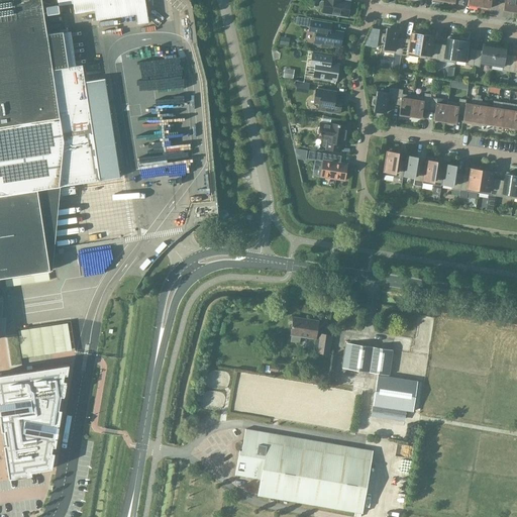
[(0,0),(0,278),(49,271),(48,267),(47,259),(46,250),(37,191),(37,190),(99,181),(82,65),(68,67),(68,65),(63,31),(46,33),(42,8),(59,5),(58,0),(0,0)]
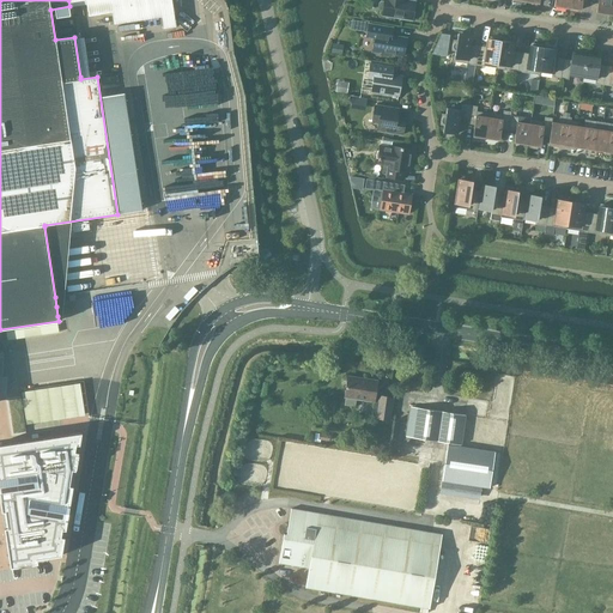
[(85,0),(86,4),(89,16),(111,12),(114,24),(162,17),(163,29),(175,26),(171,0),(85,0)]
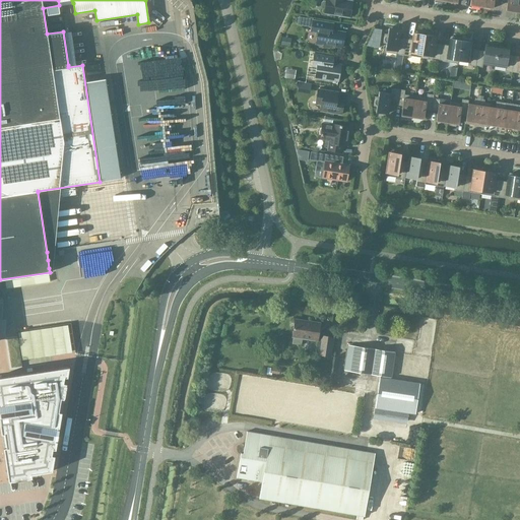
[(351,5),(352,1),(343,0),(325,0),(325,1),(323,1),(321,2),(320,6),(322,8),(324,9),(323,12),(349,17),(350,13),(352,12),(352,7),(351,5)]
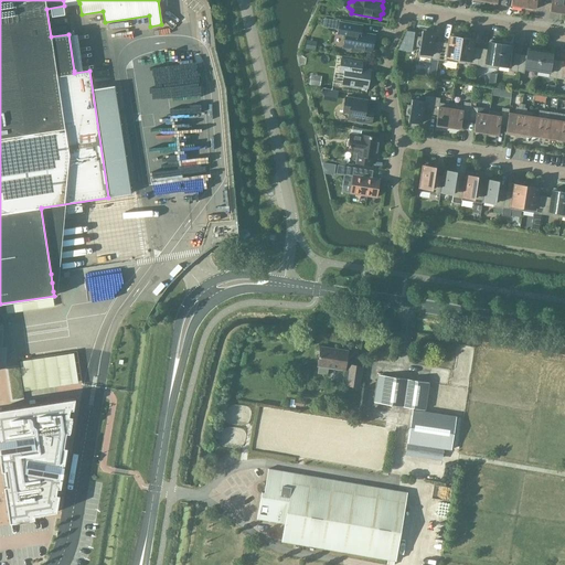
[(535,0),(523,0),(522,8),(534,9),(535,0)]
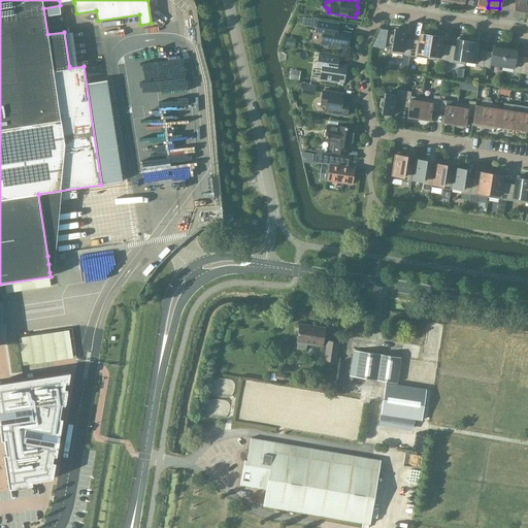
[(525,12),(526,0),(515,0),(514,10),(525,12)]
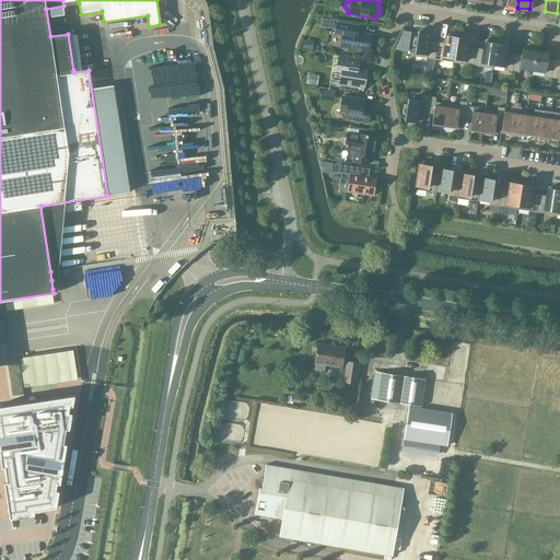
[(230,132),(216,15),(194,18),(198,53),(196,53),(205,118),(201,119),(203,132),(219,131),(219,133),(230,132)]
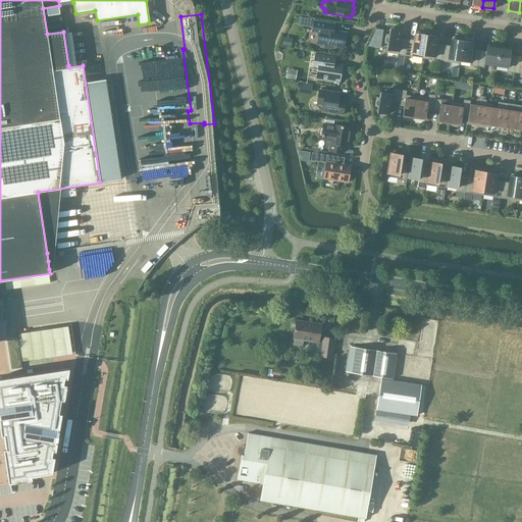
[(346,32),(333,30),(334,23),(322,21),(313,20),(311,31),(318,33),(317,44),(324,45),(324,47),(333,48),(333,46),(344,48),(346,32)]
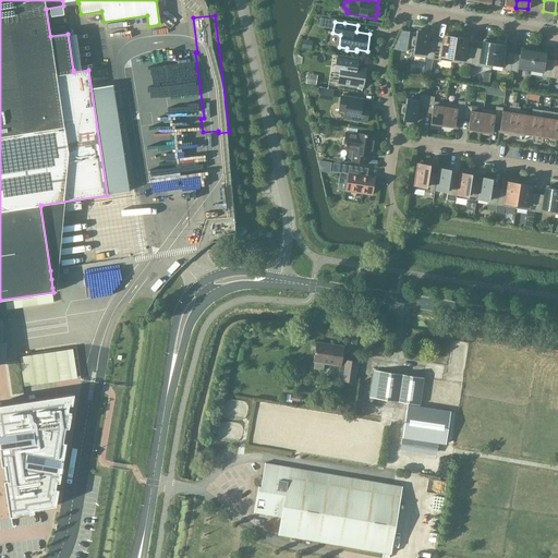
[(433,59),(435,44),(428,44),(429,33),(427,33),(427,31),(419,28),(419,32),(416,31),(415,36),(412,36),(411,46),(414,47),(412,56),(433,59)]
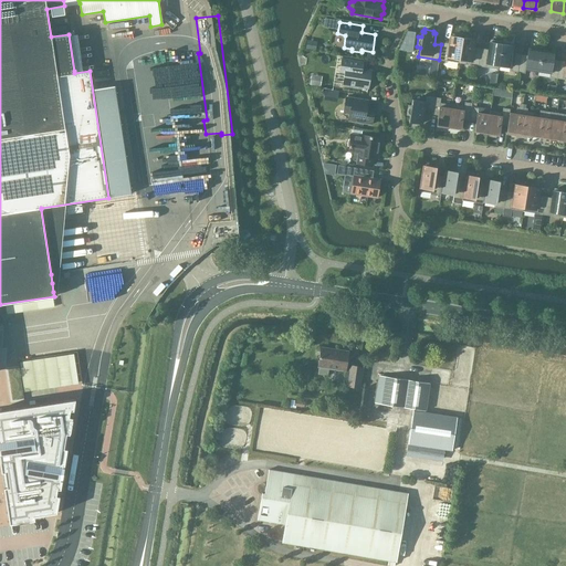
[(411,52),(415,32),(407,31),(398,50),(411,52)]
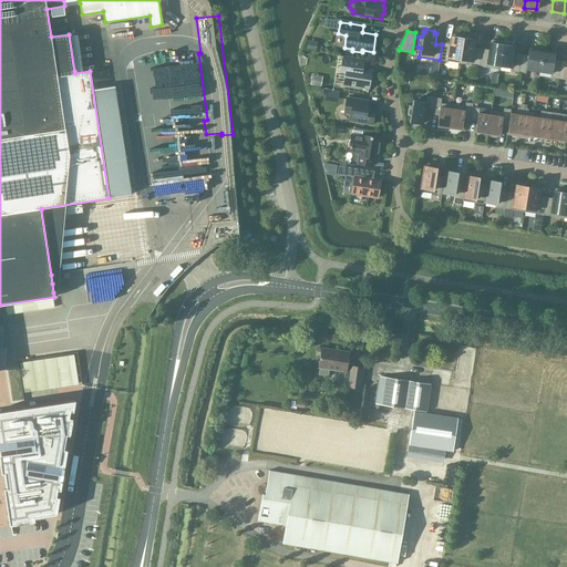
[(459,63),(463,38),(461,38),(461,35),(453,33),(453,37),(451,35),(450,43),(442,42),(442,44),(440,60),(459,63)]
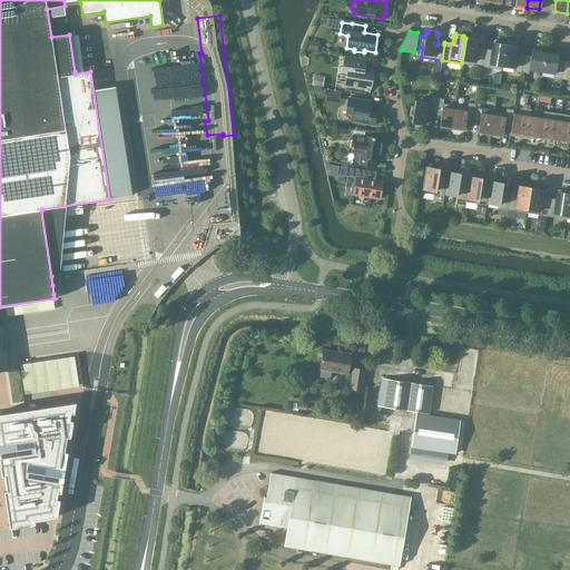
[(164,106),(185,105),(182,68),(184,67),(183,51),(184,51),(182,35),(130,38),(131,50),(137,49),(139,72),(151,71),(154,92),(163,91),(164,106)]
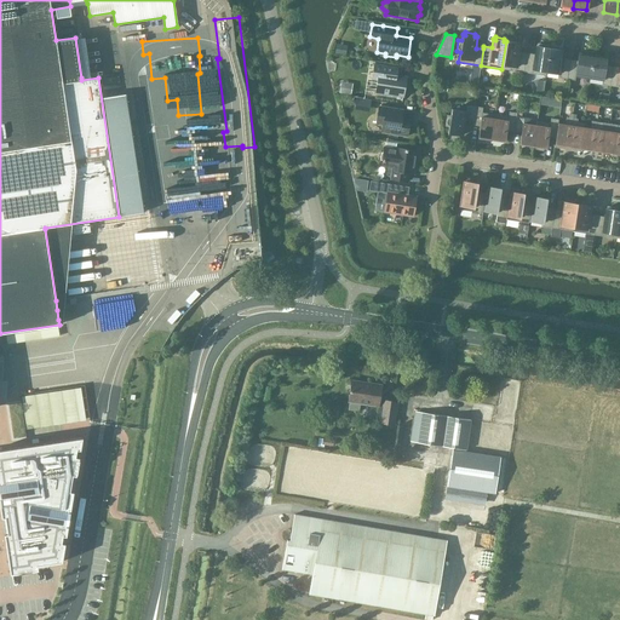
[(523,73),(526,56),(518,55),(520,44),(517,44),(518,40),(509,39),(509,41),(506,41),(501,69),(523,73)]
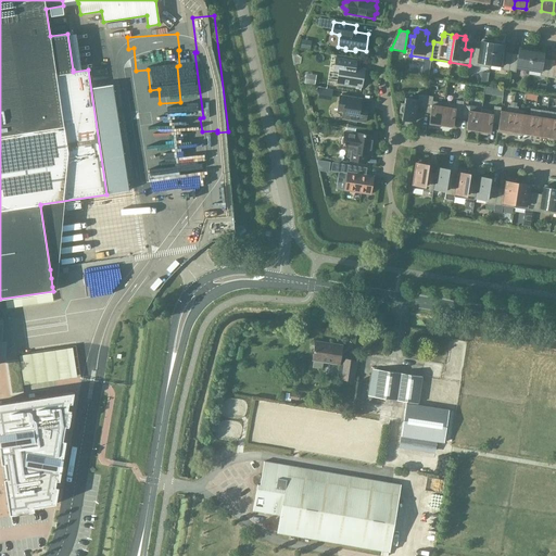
[(312,40),(301,39),(300,48),(310,49),(312,40)]
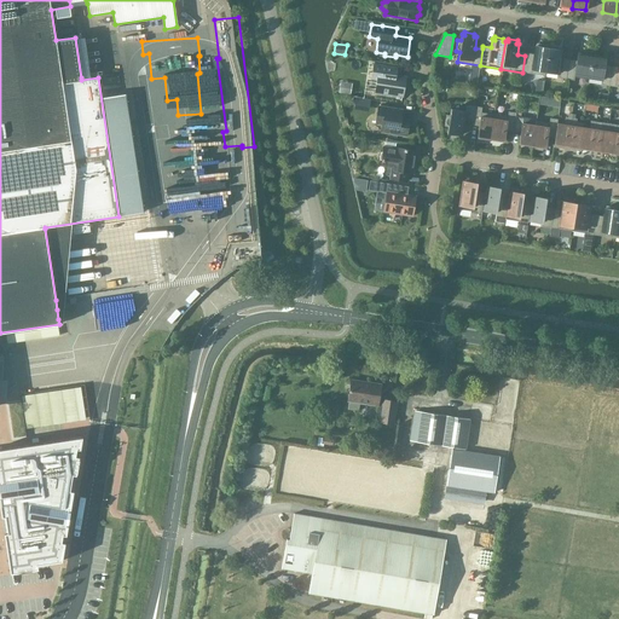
[(533,57),(525,56),(522,73),(544,75),(545,71),(549,48),(547,47),(547,45),(537,44),(537,46),(534,46),(533,57)]
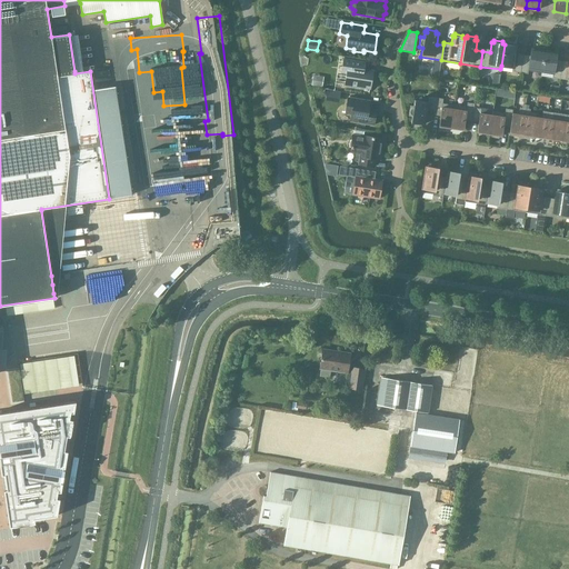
[(517,47),(505,45),(500,69),(501,70),(501,66),(513,68),(512,71),(520,72),(522,58),(516,57),(517,47)]
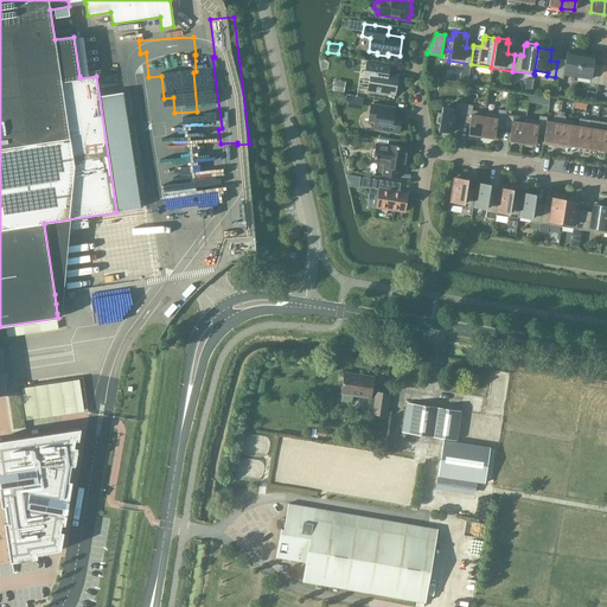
[(582,55),(580,53),(576,76),(589,78),(589,83),(596,84),(599,68),(600,65),(592,64),(593,56),(592,56),(592,51),(582,50),(582,55)]
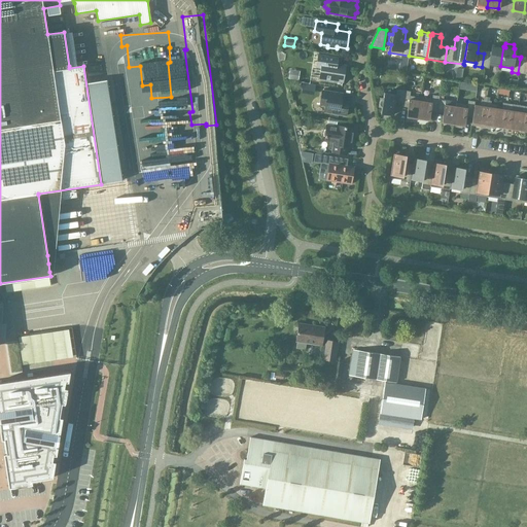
[(500,66),(503,46),(492,45),(490,55),(484,54),(482,67),(488,68),(489,65),(500,66)]
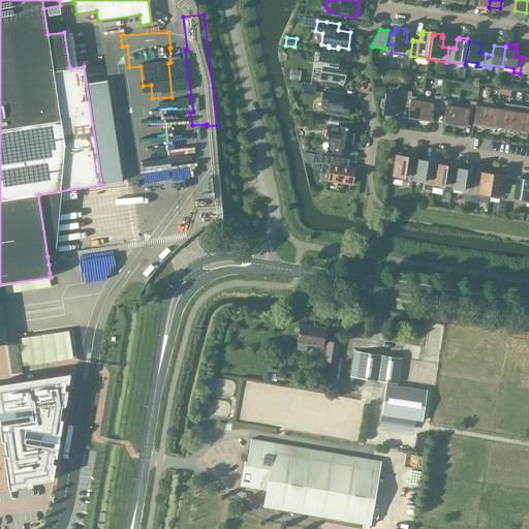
[(320,79),(343,83),(346,66),(338,64),(339,57),(319,55),(317,67),(322,68),(320,79)]
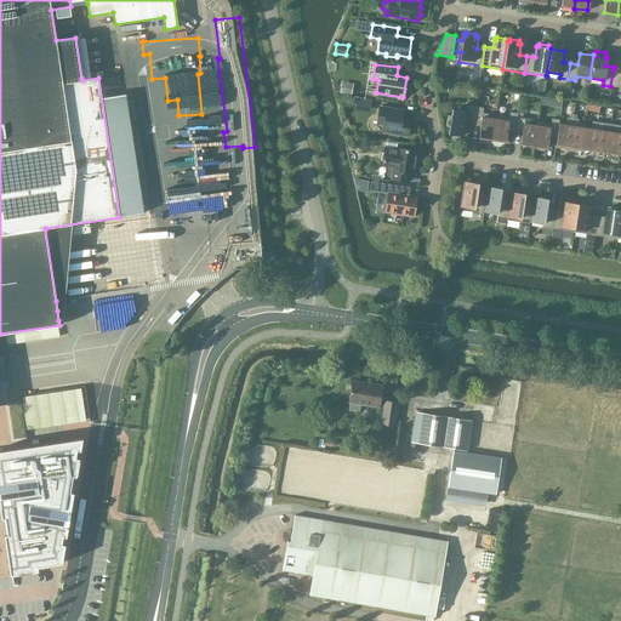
[(620,87),(620,69),(620,70),(613,69),(610,86),(620,87)]
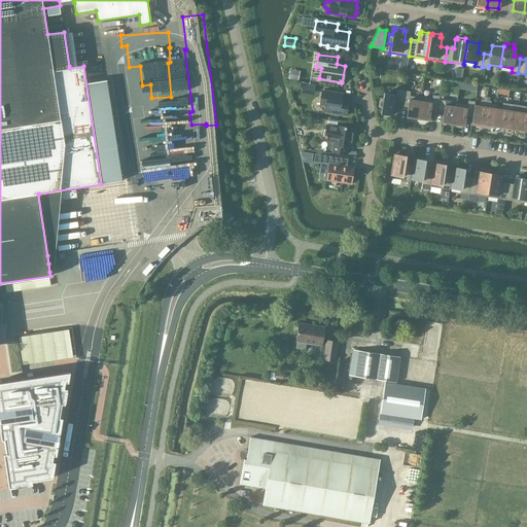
[(380,77),(381,70),(372,68),(371,76),(380,77)]
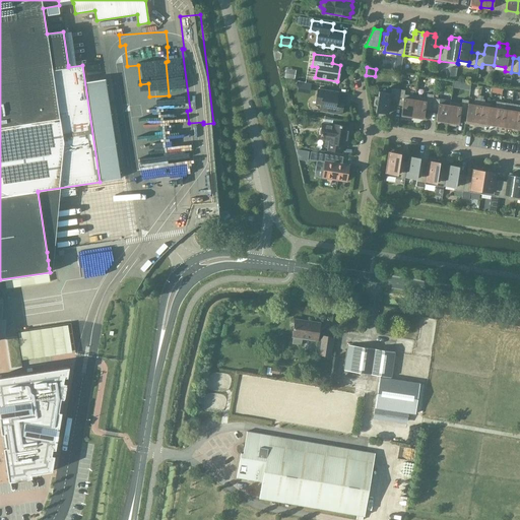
[(296,70),(286,69),(284,78),(295,79),(296,70)]
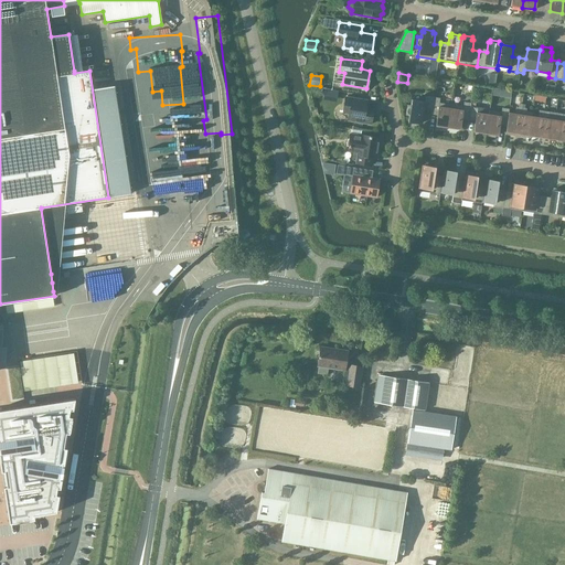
[(550,86),(557,87),(558,78),(551,77),(550,86)]
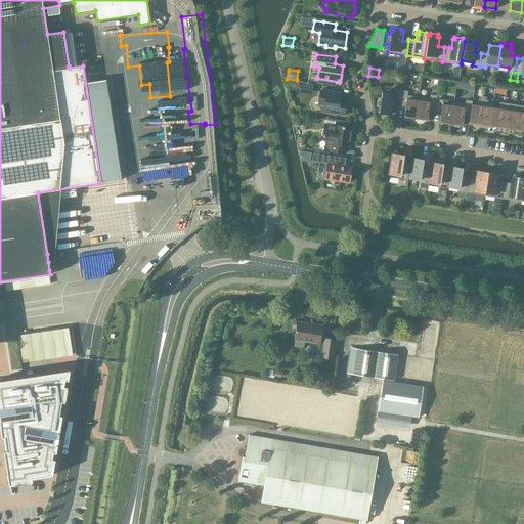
[(399,102),(401,90),(394,89),(393,94),(382,92),(381,97),(378,97),(376,106),(379,106),(378,113),(391,114),(392,101),(399,102)]
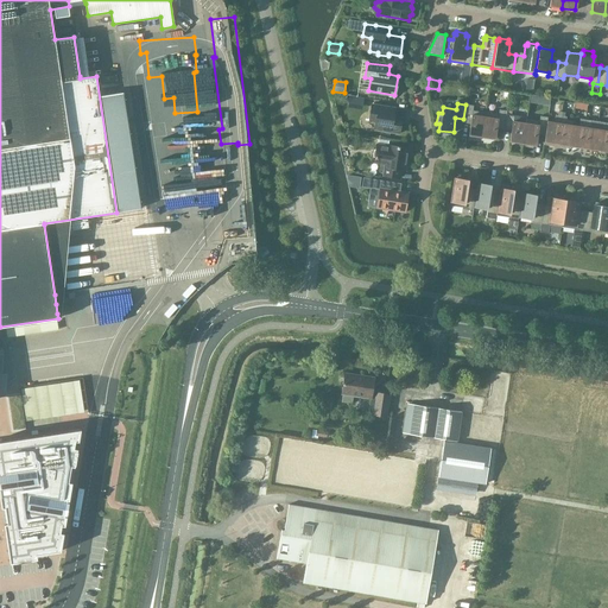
[(368,121),(374,122),(374,130),(399,134),(399,131),(400,131),(403,121),(396,120),(397,116),(393,116),(394,108),(371,105),(368,121)]
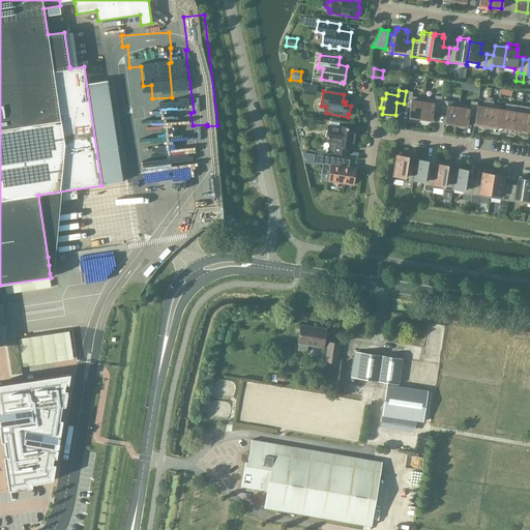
[(419,119),(423,98),(412,96),(412,92),(406,91),(404,104),(410,105),(408,117),(419,119)]
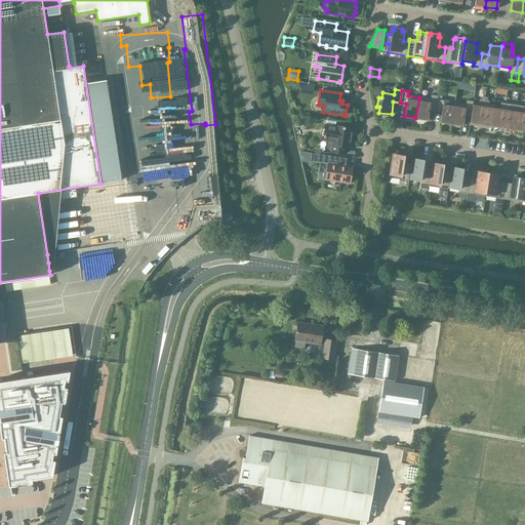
[(436,109),(437,95),(431,94),(431,98),(419,97),(415,118),(427,120),(429,108),(436,109)]
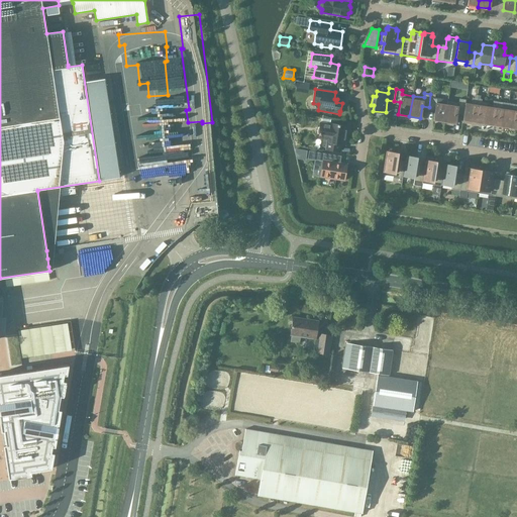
[(443,124),(447,101),(448,99),(430,97),(431,94),(430,94),(429,107),(435,108),(433,120),(443,121),(443,124)]
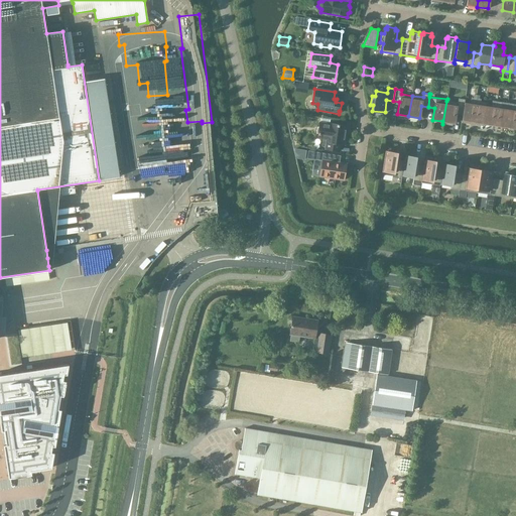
[(136,156),(158,156),(159,128),(165,128),(166,96),(161,96),(161,99),(155,99),(155,108),(143,107),(143,116),(133,115),(133,129),(138,129),(137,138),(141,138),(141,145),(136,145),(136,156)]
